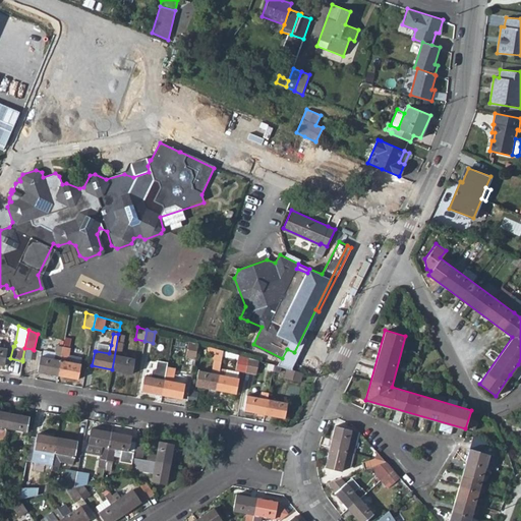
[(123,336),(118,334),(112,369),(132,372),(134,358),(120,355),(123,336)]
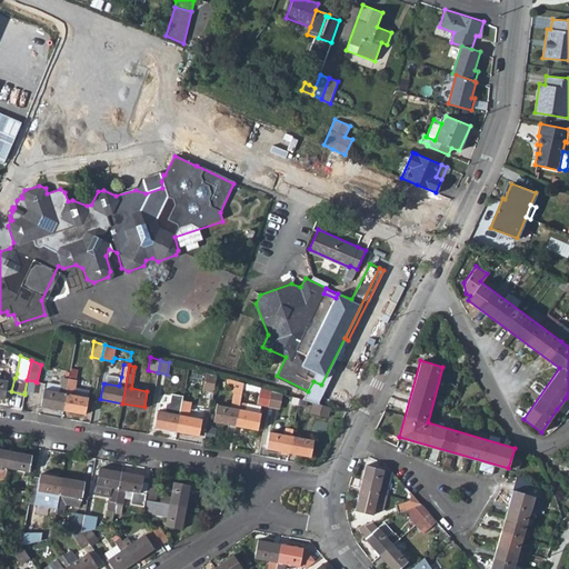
[(203,390),(212,392),(216,376),(206,372),(203,390)]
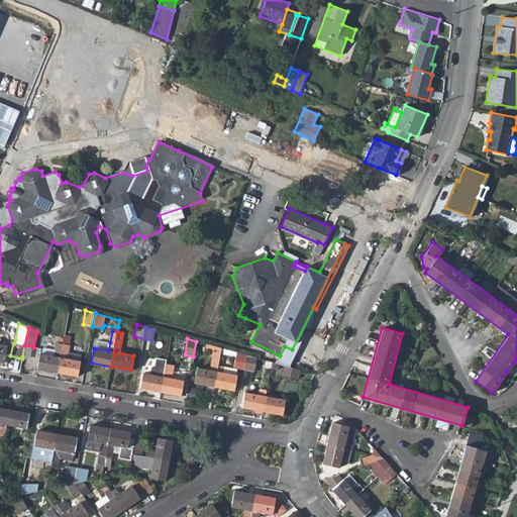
[(95,348),(108,350),(110,342),(97,340),(95,348)]
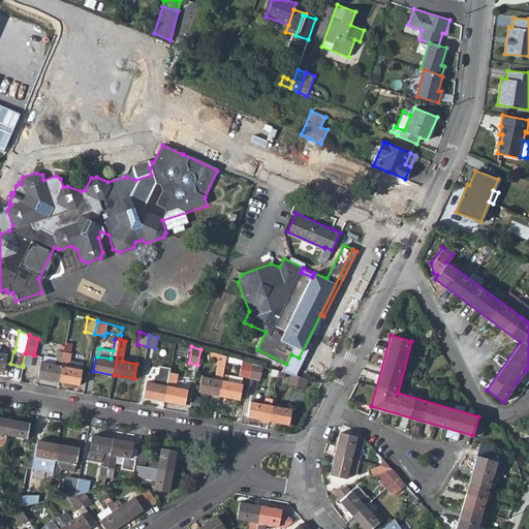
[(38,376),(59,380),(64,352),(57,350),(54,364),(41,362),(38,376)]
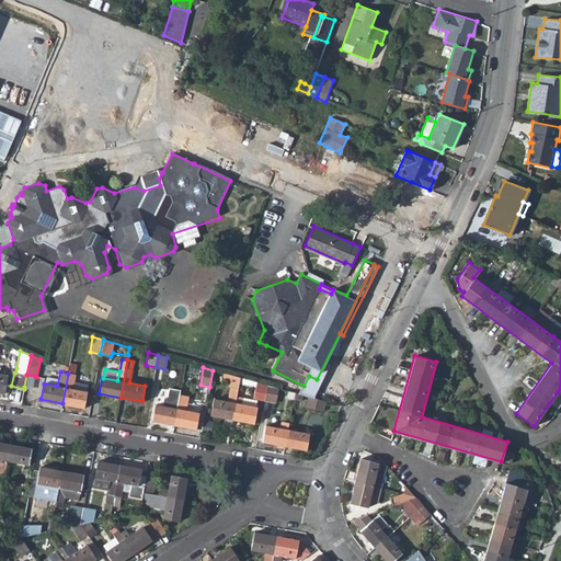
[(75,374),(68,374),(63,403),(83,408),(87,391),(72,388),(75,374)]
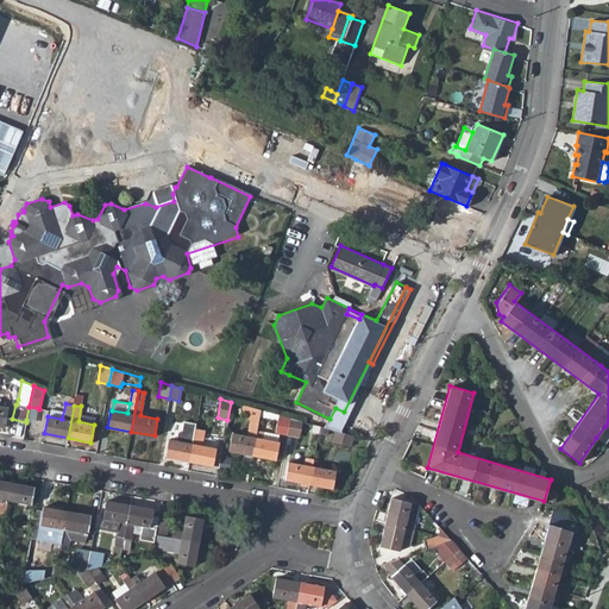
[(230,450),(252,454),(257,428),(261,409),(244,406),(243,409),(250,421),(248,434),(232,433),(230,450)]
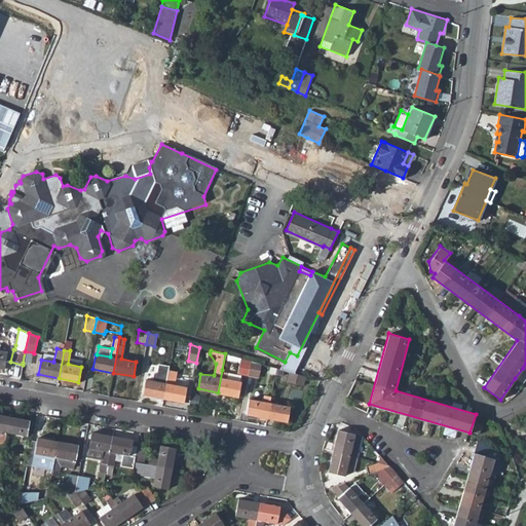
[(23,363),(30,364),(33,352),(25,351),(23,363)]
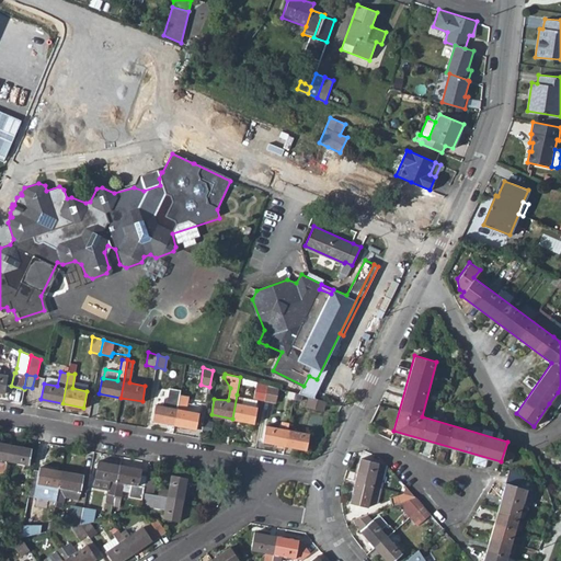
[(254,398),(264,400),(267,385),(256,382),(254,398)]
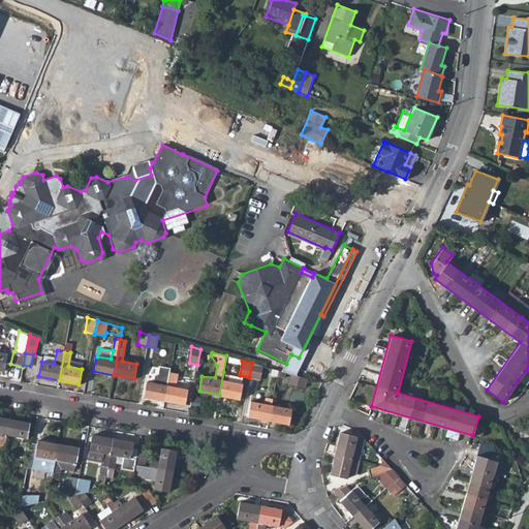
[(259,379),(262,366),(252,363),(249,377),(259,379)]
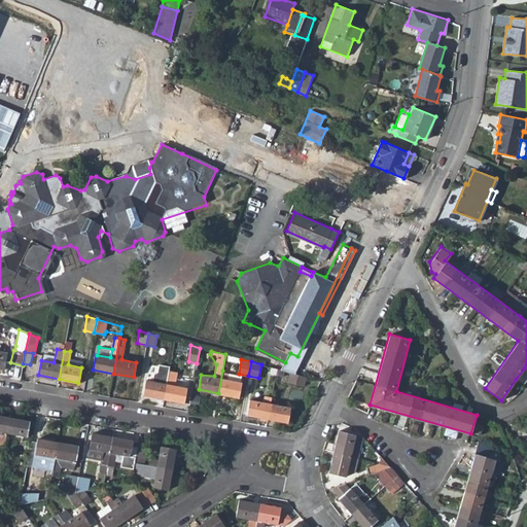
[(143,395),(163,399),(166,384),(169,371),(170,365),(159,363),(157,372),(154,374),(152,381),(146,380),(143,395)]
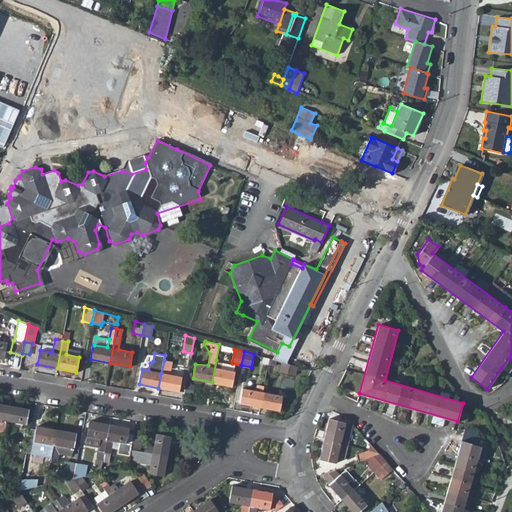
[(501,368),(508,373),(511,368),(511,360),(509,358),(501,368)]
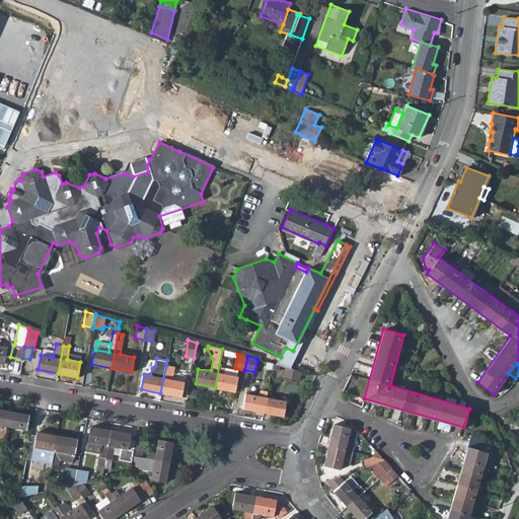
[(174,366),(166,365),(163,378),(160,393),(181,396),(183,382),(172,379),(174,366)]
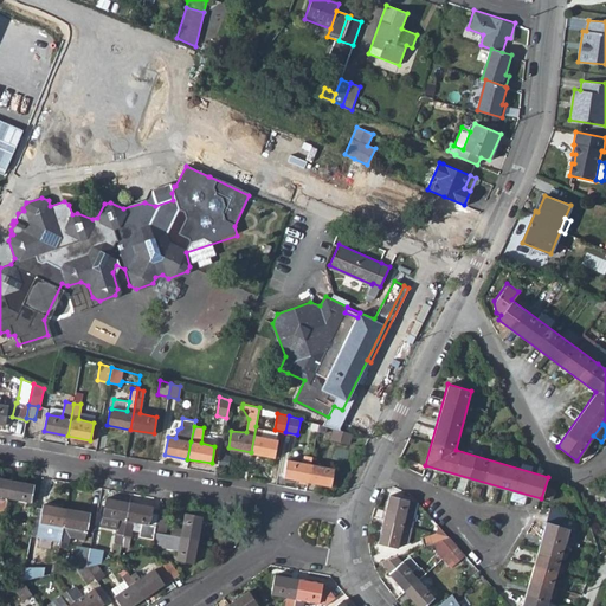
[(263,427),(256,426),(251,452),(275,457),(277,439),(262,436),(263,427)]
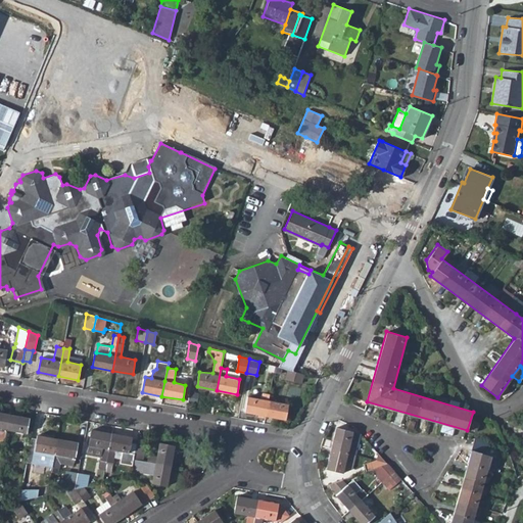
[(301,383),(303,374),(287,370),(285,379),(301,383)]
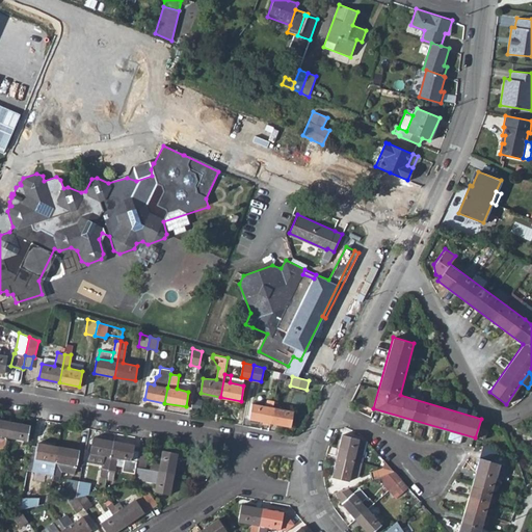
[(201,399),(193,398),(191,407),(200,408),(201,399)]
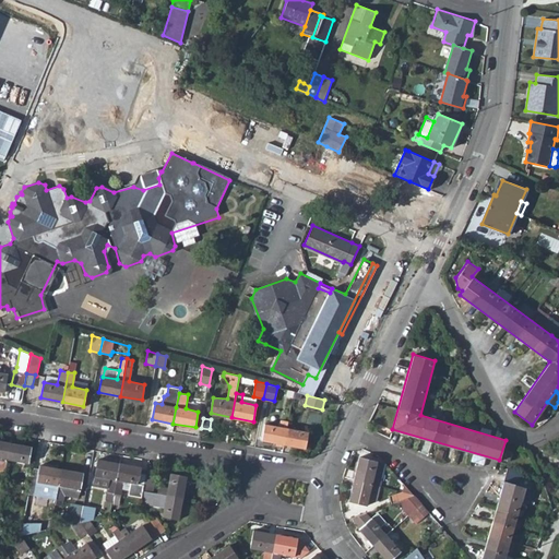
[(262,439),(284,443),(287,428),(288,421),(281,419),(280,426),(264,424),(262,439)]
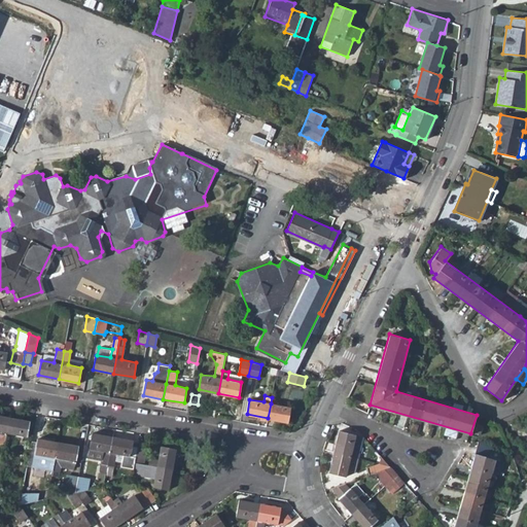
[(290,407),(271,403),(268,418),(287,422),(290,407)]
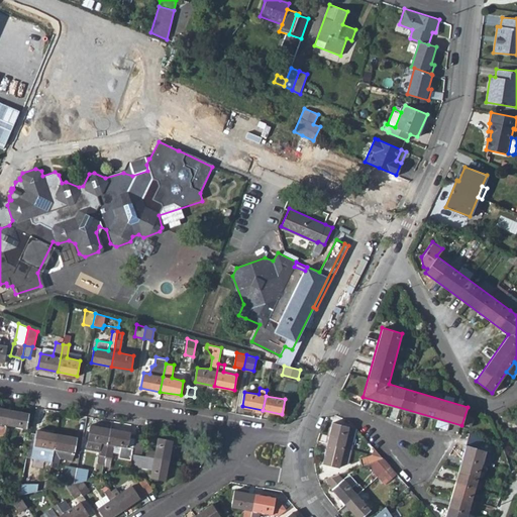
[(0,436),(3,437),(5,424),(8,409),(0,407),(0,436)]
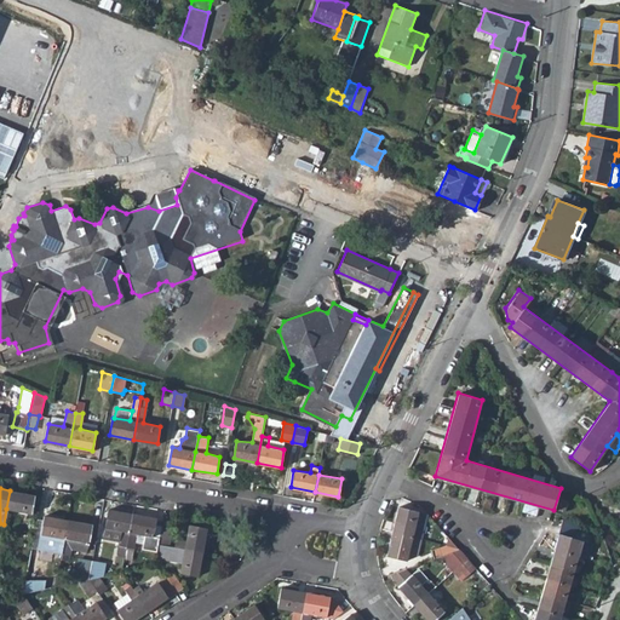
[(34,494),(10,491),(6,509),(30,514),(34,494)]
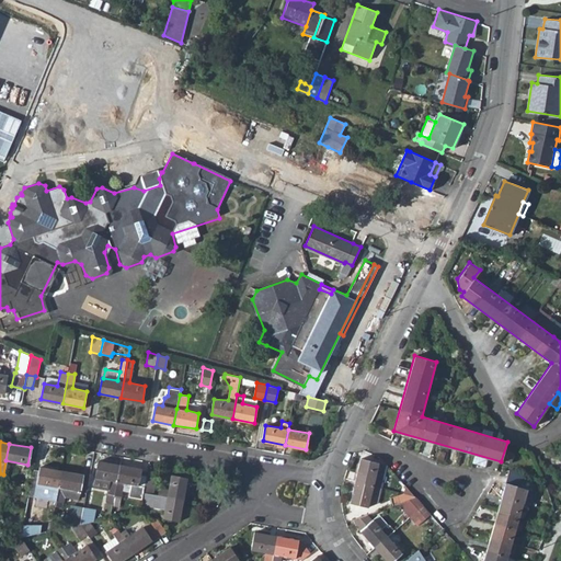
[(361,458),(355,481),(381,487),(386,469),(377,467),(378,462),(361,458)]
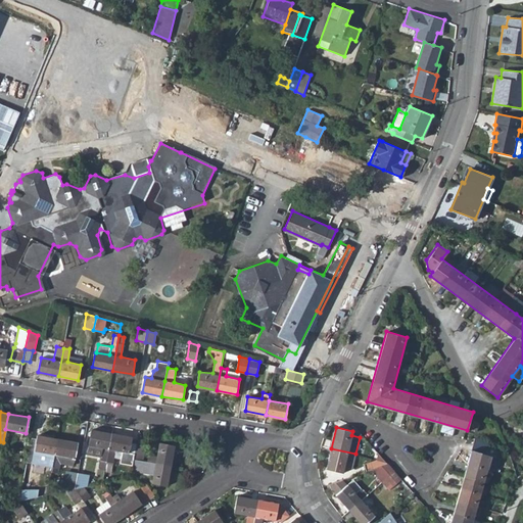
[(99,460),(106,461),(111,432),(91,429),(88,444),(101,447),(99,457),(99,460)]
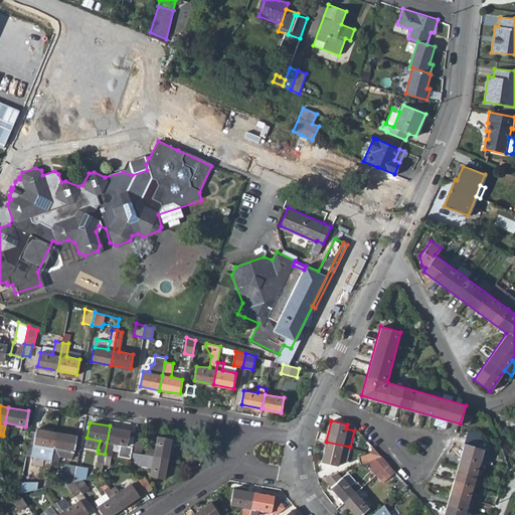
[(130,430),(110,425),(105,454),(112,455),(114,444),(127,445),(130,430)]
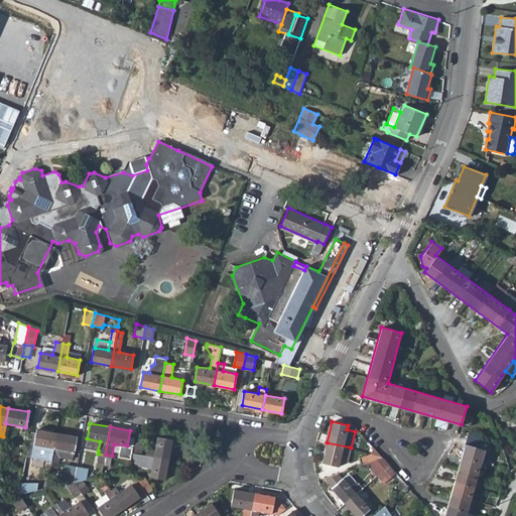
[(44,459),(51,461),(52,456),(56,432),(36,428),(33,444),(45,446),(44,459)]
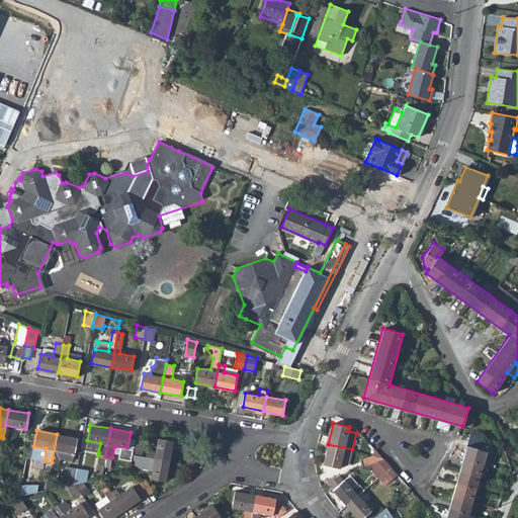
[(77,437),(57,434),(53,457),(72,460),(77,437)]
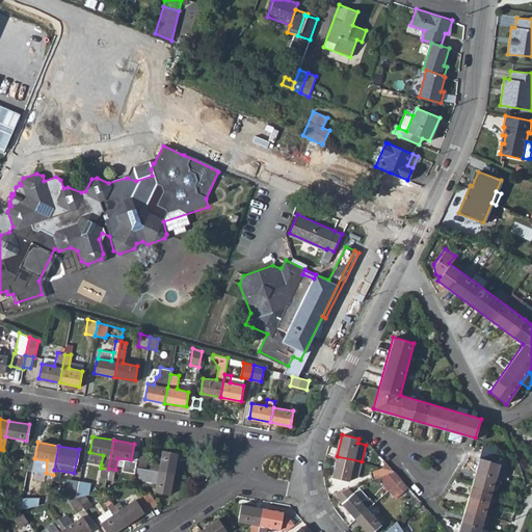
[(151,461),(149,469),(175,473),(178,453),(161,450),(159,463),(151,461)]
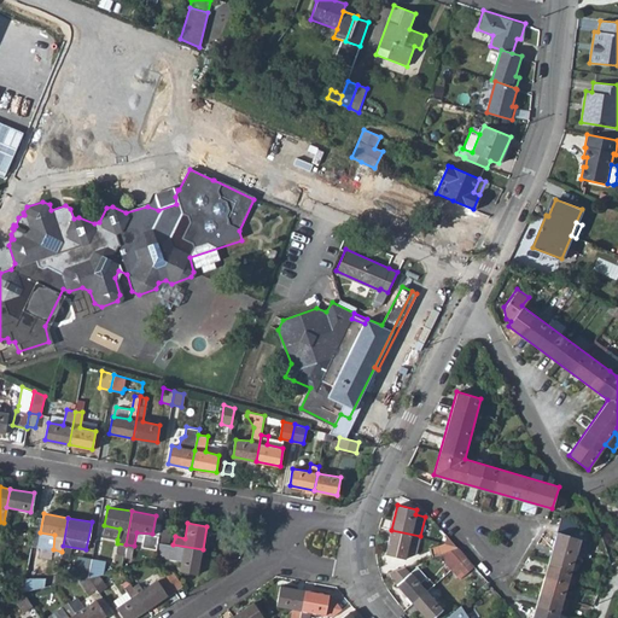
[(173,525),(161,524),(157,542),(169,544),(173,525)]
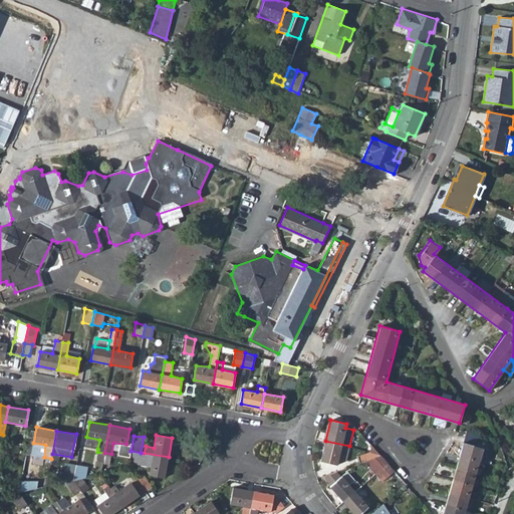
[(85,447),(97,449),(99,440),(86,437),(85,447)]
